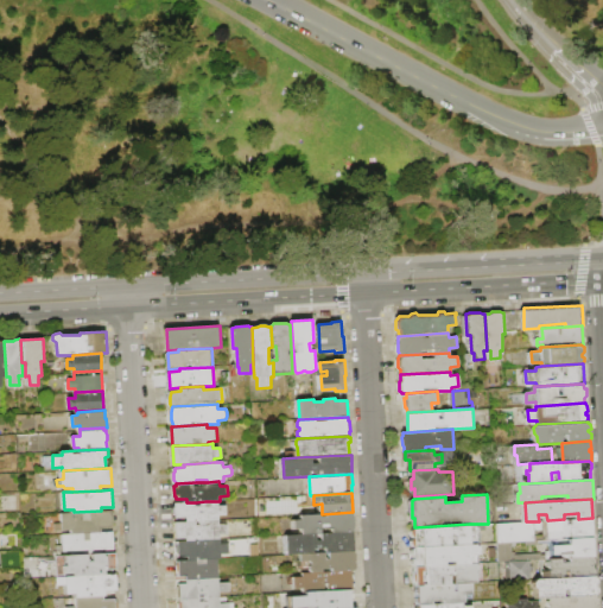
[(220,501),(221,505),(228,505),(229,515),(221,517),(221,520),(205,521),(197,521),(188,521),(188,518),(177,519),(177,515),(176,513),(176,507),(177,506),(177,504),(186,502),(196,502),(196,506),(205,506),(205,501),(220,501)]
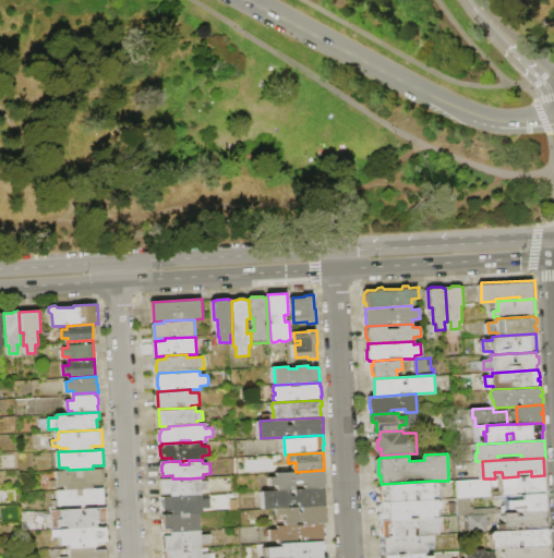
[(68,470),(93,469),(104,468),(105,484),(94,485),(94,488),(68,489),(68,486),(52,487),(51,480),(59,480),(58,470),(68,470)]
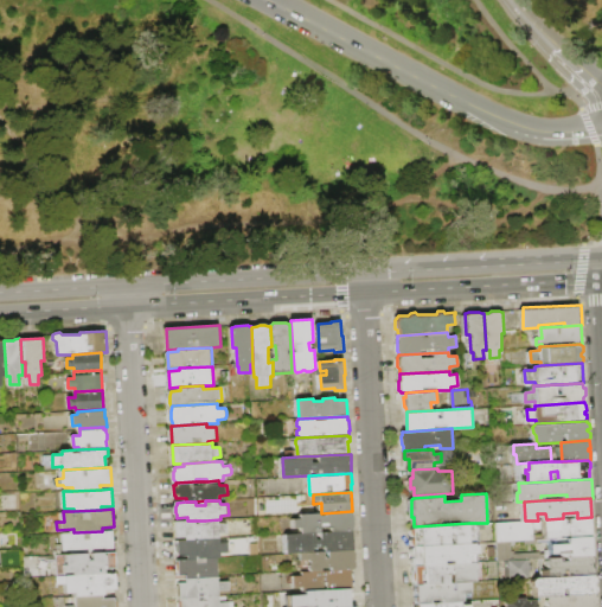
[(353,531),(302,534),(302,529),(294,529),(294,519),(302,519),(301,515),(321,513),(352,511),(352,513),(353,516),(353,526),(353,531)]
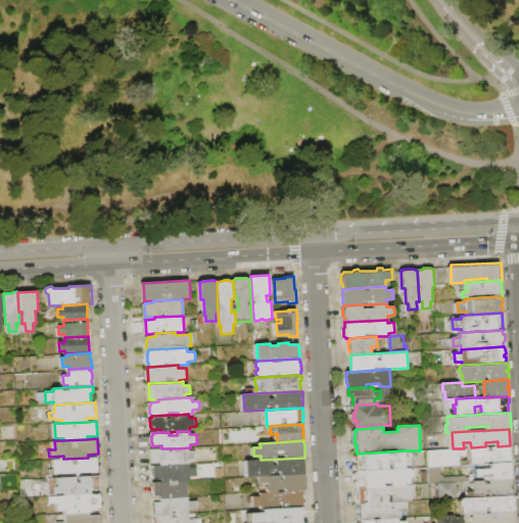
[(510,445),(511,445),(512,462),(511,462),(491,463),(473,464),(472,455),(472,447),(485,446),(498,446),(510,445)]
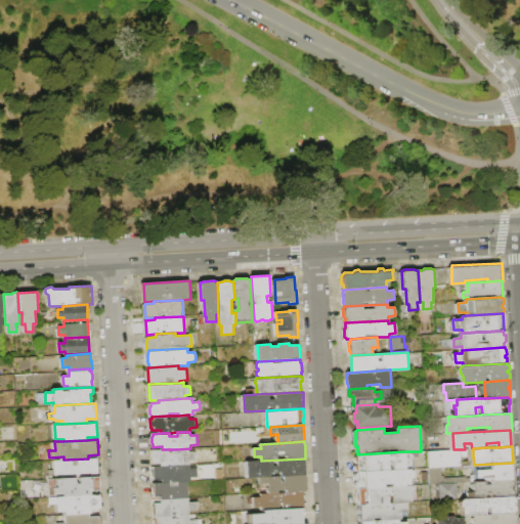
[(190,448),(191,452),(198,451),(198,460),(191,461),(191,463),(162,464),(154,465),(153,450),(162,449),(170,449),(170,452),(177,452),(177,449),(190,448)]
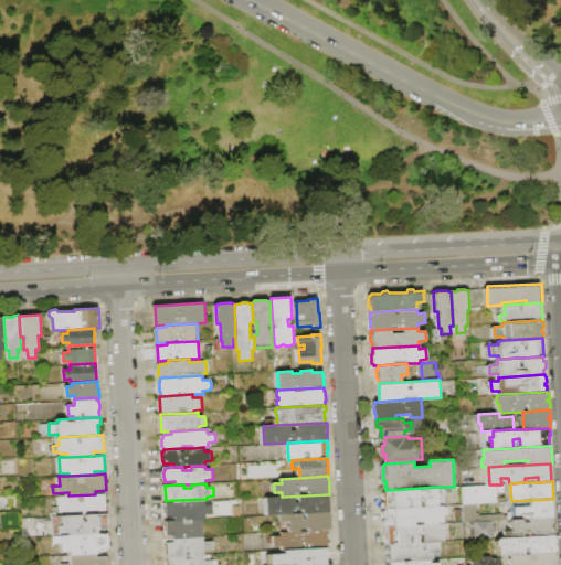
[(510,483),(510,491),(500,491),(500,502),(479,503),(466,503),(465,487),(489,484),(501,484),(509,483),(510,483)]
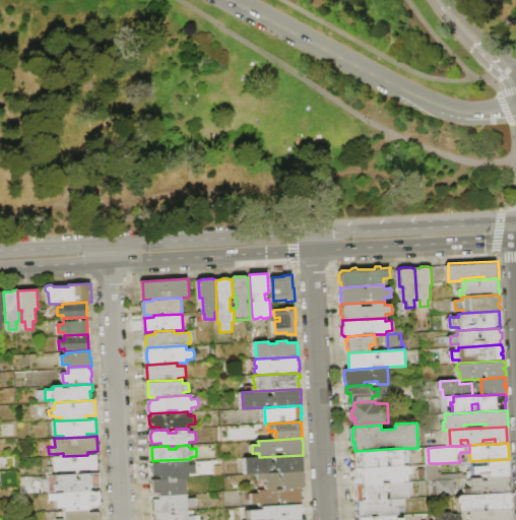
[(355,451),(401,448),(402,465),(389,466),(389,458),(385,459),(385,466),(356,467),(352,465),(352,462),(355,460),(355,459),(352,457),(352,454),(355,451)]
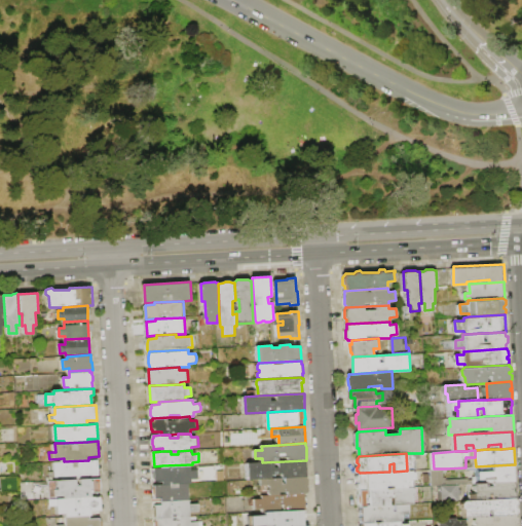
[(64,461),(88,460),(99,459),(99,475),(89,476),(89,479),(65,480),(65,477),(50,478),(50,471),(57,471),(56,462),(64,461)]
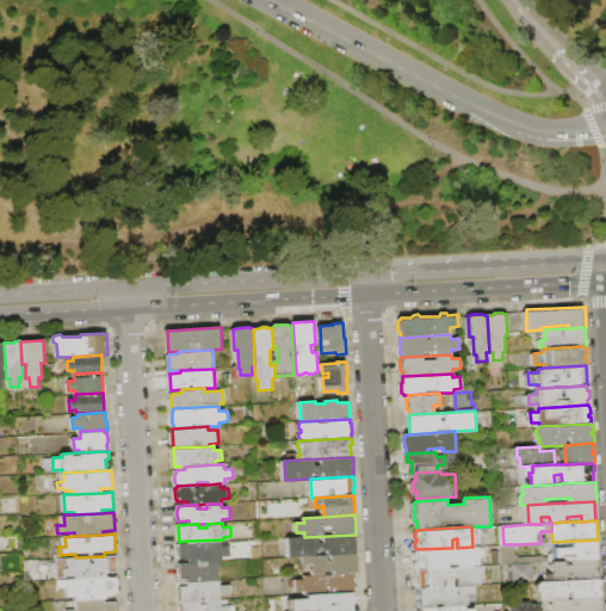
[(303,556),(290,557),(289,538),(304,537),(356,535),(357,554),(356,554),(303,556)]
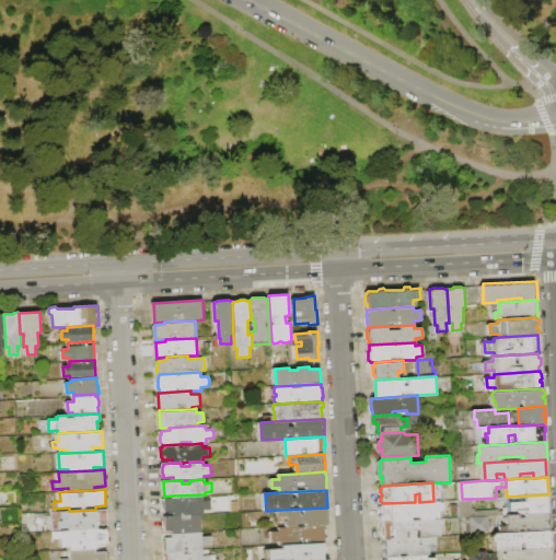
[(205,494),(205,501),(212,500),(212,510),(206,511),(206,514),(203,514),(175,516),(175,512),(165,513),(164,499),(173,499),(173,496),(205,494)]
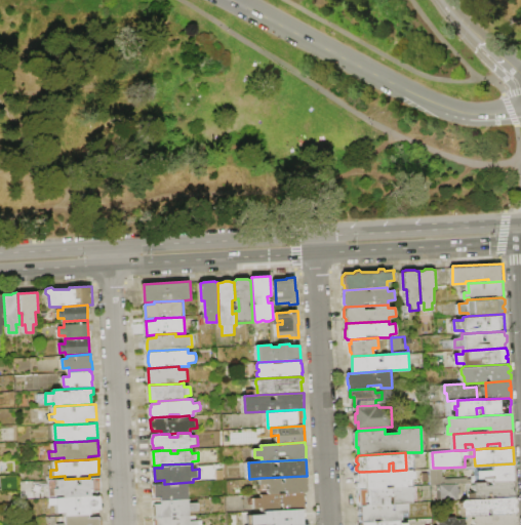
[(493,465),(513,463),(513,465),(515,466),(515,471),(514,471),(514,474),(515,474),(515,479),(514,479),(514,480),(494,481),(493,478),(478,479),(478,471),(493,470),(493,465)]
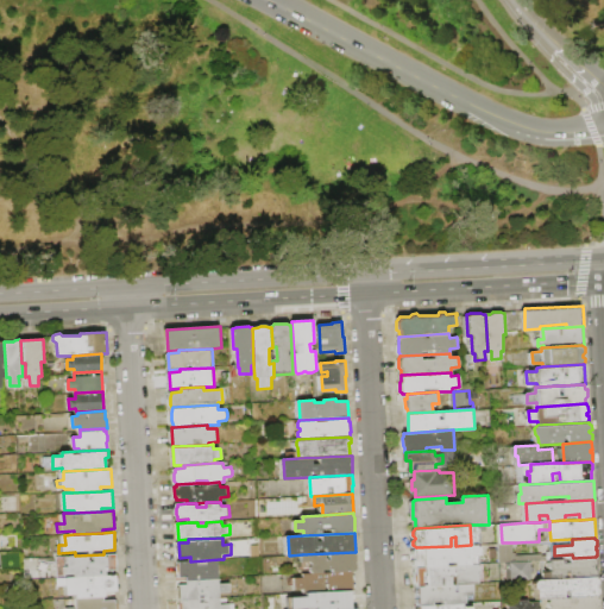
[(502,542),(516,542),(517,554),(551,552),(552,560),(534,560),(513,562),(503,563),(502,542)]
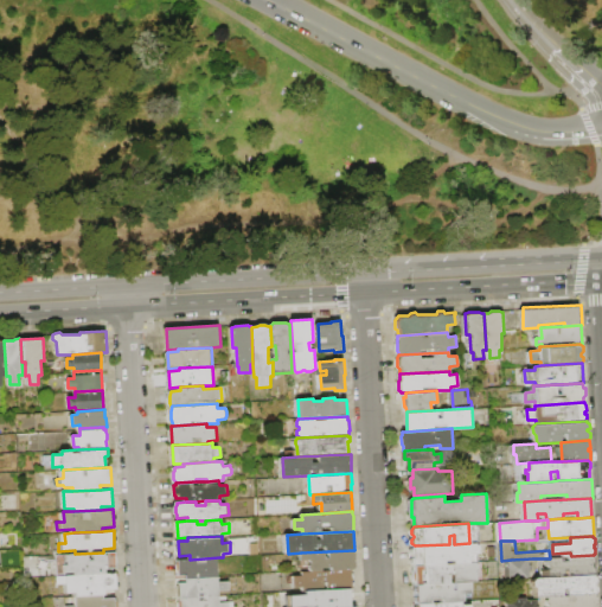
[(415,564),(412,563),(412,558),(415,556),(415,555),(411,553),(411,549),(414,545),(415,545),(449,544),(454,544),(469,543),(475,543),(475,544),(479,544),(479,553),(468,554),(469,562),(415,564)]
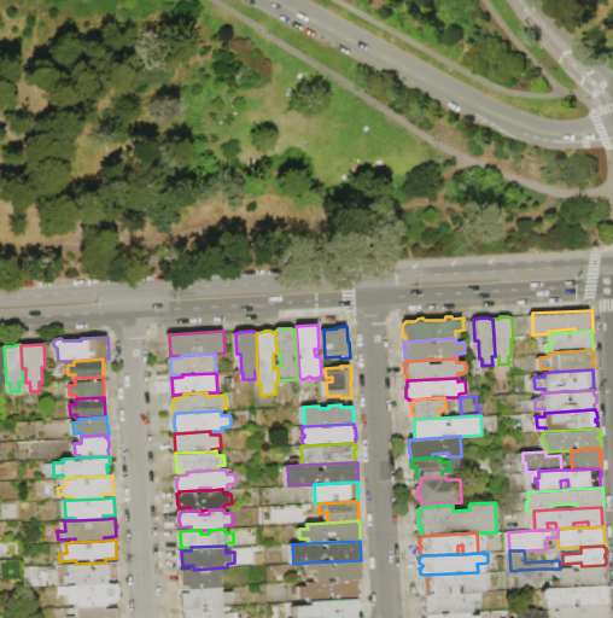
[(360,579),(317,582),(315,579),(315,575),(317,572),(315,570),(308,571),(307,563),(360,560),(360,561),(362,561),(362,567),(360,569),(360,571),(362,572),(363,577),(361,579),(360,579)]
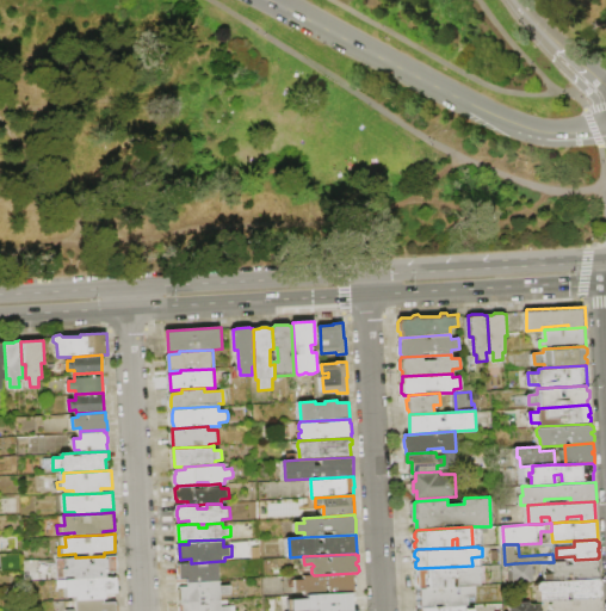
[(75,557),(104,556),(116,555),(116,572),(104,573),(104,578),(76,579),(75,576),(68,576),(68,579),(59,580),(57,559),(75,557)]
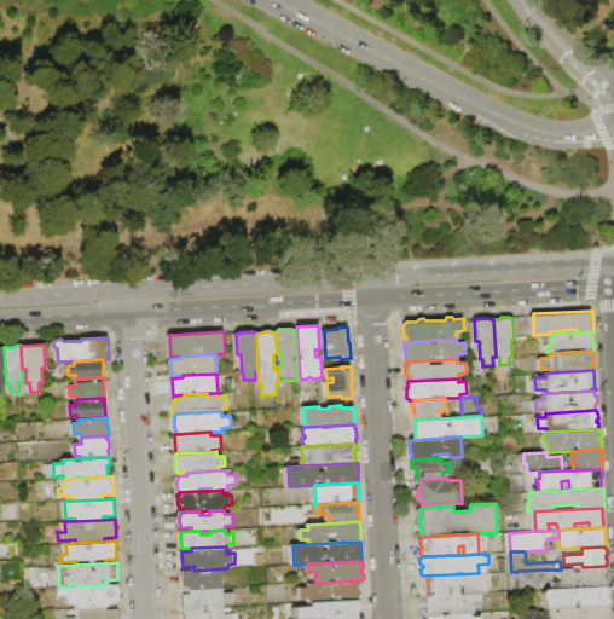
[(606,566),(608,568),(608,574),(607,576),(607,577),(609,578),(609,584),(607,586),(606,586),(563,589),(561,588),(561,580),(562,579),(562,578),(560,577),(560,572),(562,570),(562,568),(583,567),(606,566)]
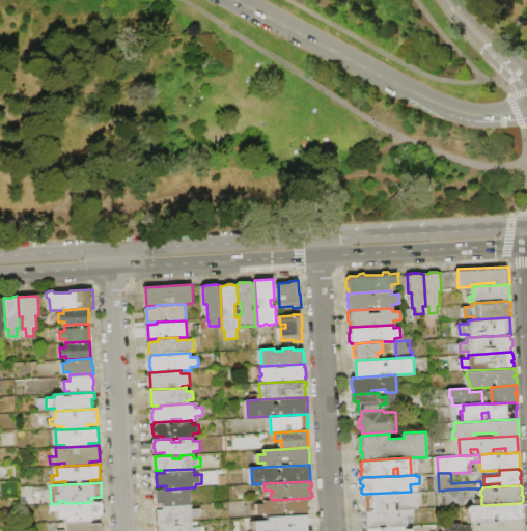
[(166,490),(192,487),(193,504),(164,506),(164,503),(158,503),(158,502),(156,499),(156,494),(158,491),(158,490),(166,490)]
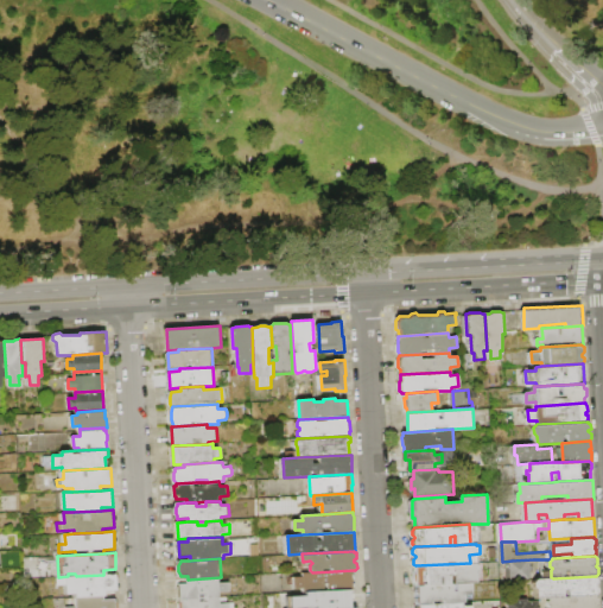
[(512,561),(533,559),(534,577),(513,578),(512,561)]
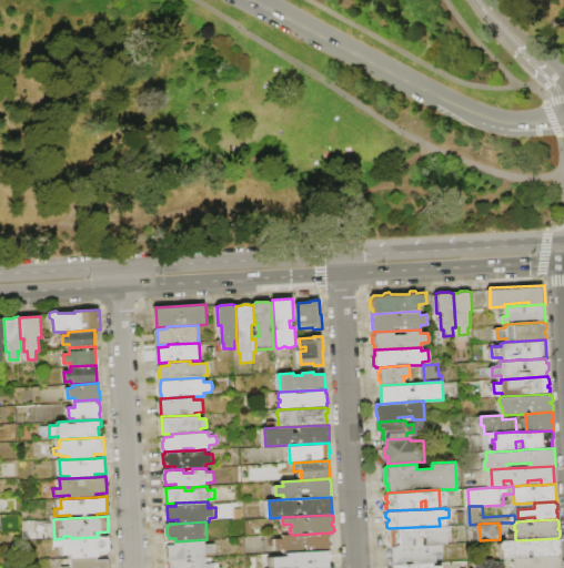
[(390,547),(390,545),(388,543),(388,537),(389,535),(389,528),(440,526),(446,525),(447,528),(449,533),(446,535),(446,544),(441,544),(426,545),(425,536),(421,536),(421,545),(390,547)]
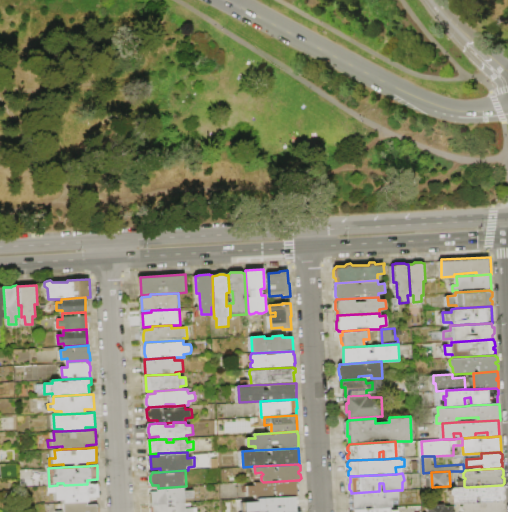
[(296,496),(265,498),(257,498),(257,495),(249,496),(249,486),(257,485),(256,482),(263,482),(298,480),(299,496),(296,496)]
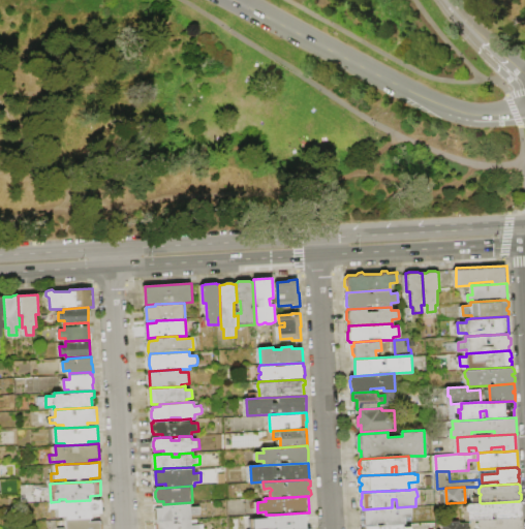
[(51,502),(59,501),(66,501),(90,500),(100,499),(101,512),(91,514),(91,515),(92,518),(67,519),(66,517),(59,517),(58,508),(51,509),(50,502),(51,502)]
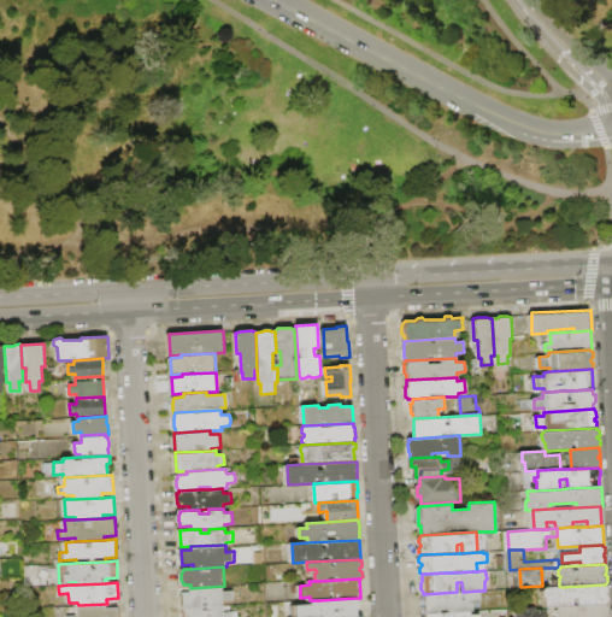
[(562,587),(604,585),(604,586),(606,587),(606,591),(604,592),(605,595),(607,597),(607,600),(605,601),(605,604),(558,606),(546,607),(546,597),(543,595),(543,591),(545,588),(545,587),(562,587)]
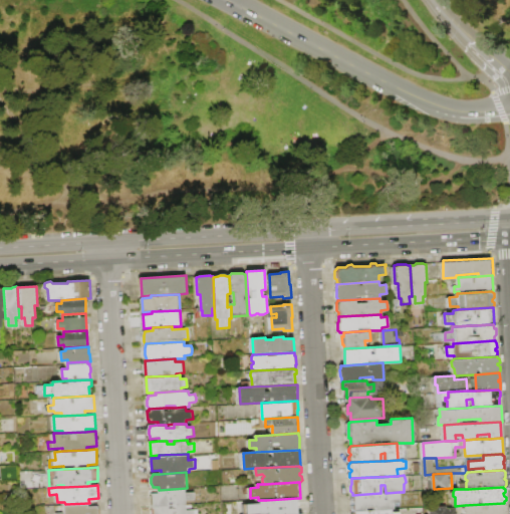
[(187,488),(187,493),(196,492),(196,500),(188,501),(188,505),(154,507),(154,505),(153,505),(152,495),(154,495),(153,493),(160,493),(159,490),(187,488)]
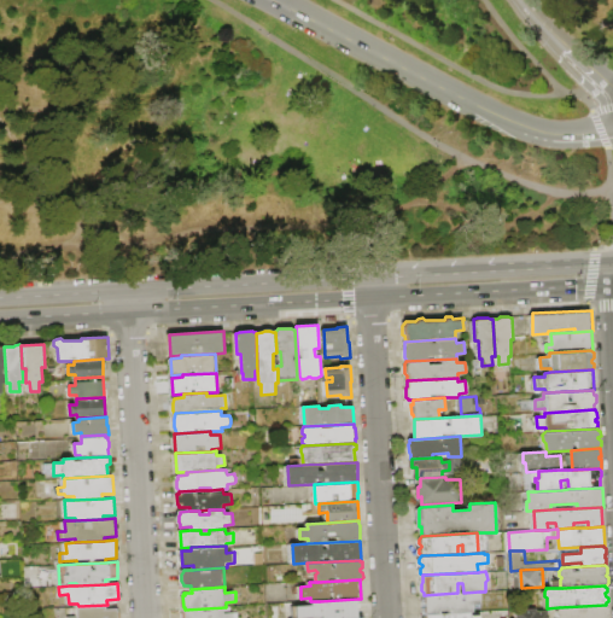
[(426,614),(425,614),(425,613),(424,612),(424,607),(425,606),(425,604),(424,602),(424,598),(425,596),(424,595),(457,593),(463,593),(479,592),(480,604),(472,604),(473,612),(471,612),(426,614)]
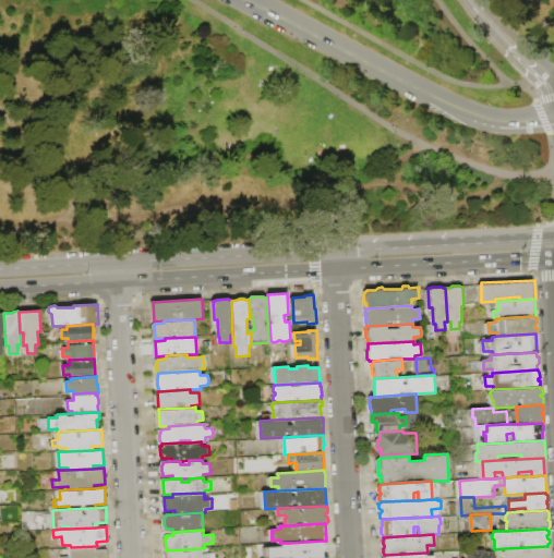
[(299,557),(299,552),(289,553),(289,543),(323,541),(323,545),(330,544),(330,548),(323,548),(323,557),(299,557)]
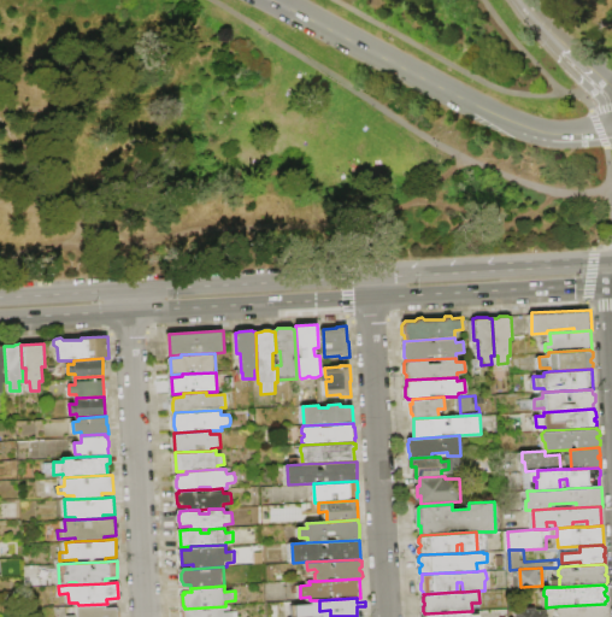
[(107,604),(107,607),(117,606),(117,609),(121,611),(121,616),(69,616),(78,615),(78,605),(107,604)]
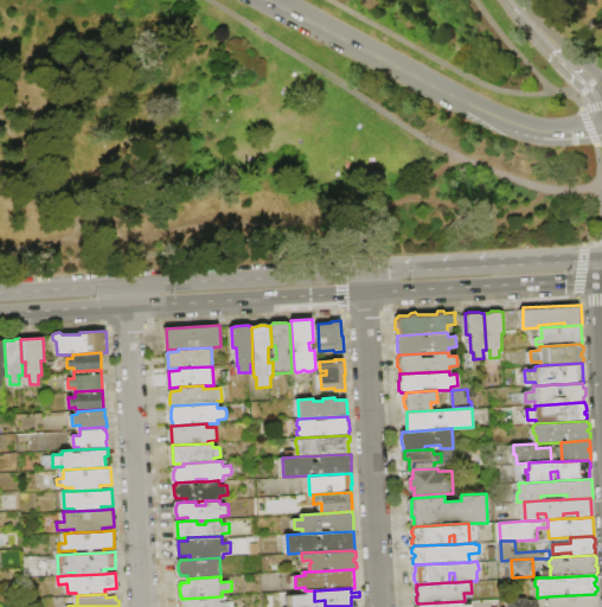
[(595,594),(596,594),(596,596),(599,596),(599,602),(597,605),(597,606),(550,606),(550,605),(548,604),(548,599),(550,598),(549,596),(595,594)]
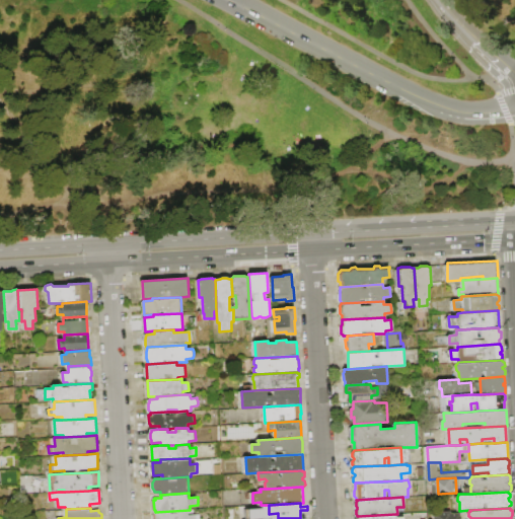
[(435,518),(435,511),(452,510),(452,513),(462,512),(462,518),(435,518)]
